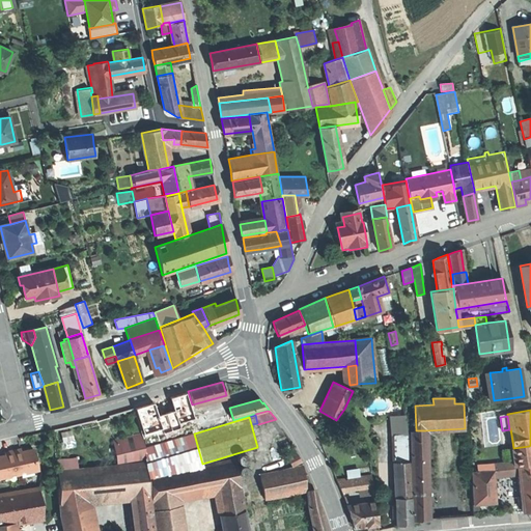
[(392,418),(392,435),(407,434),(406,418),(392,418)]
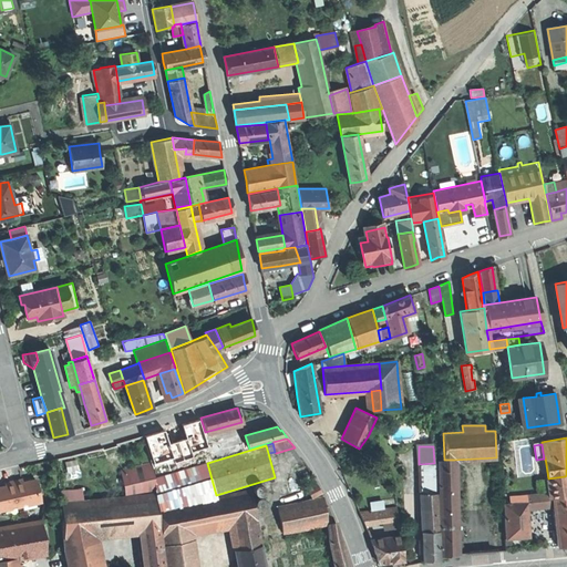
[(457,555),(454,460),(444,460),(437,460),(441,556),(449,555),(457,555)]
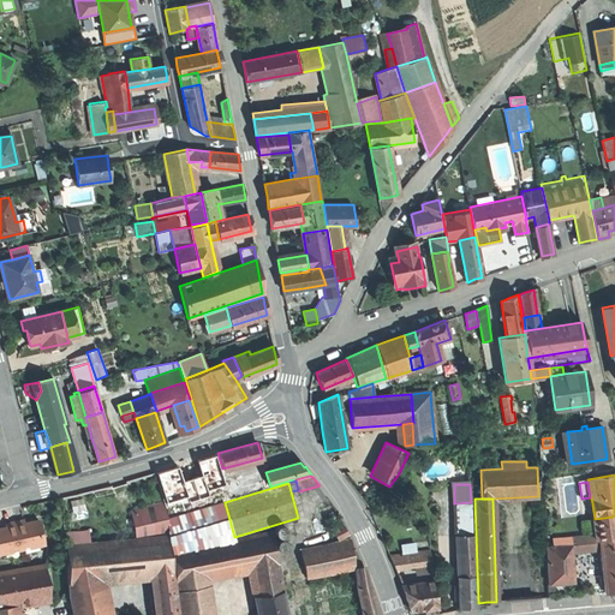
[(167,518),(172,551),(236,539),(234,537),(225,502),(167,518)]
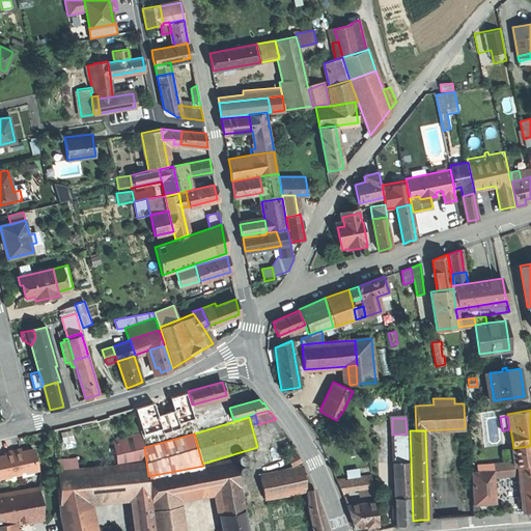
[(392,435),(395,498),(410,498),(407,434),(392,435)]
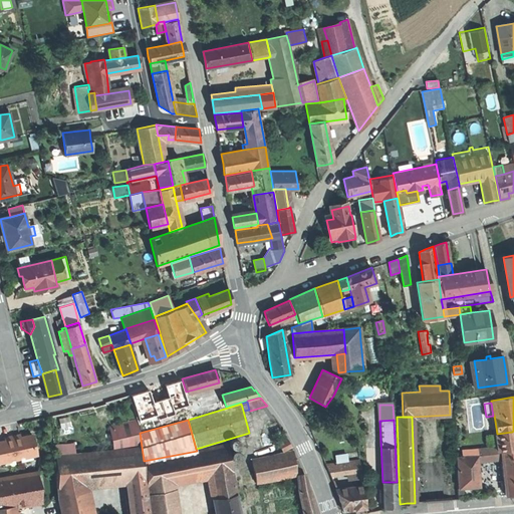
[(141,448),(141,449),(142,449),(138,421),(110,426),(115,451),(141,448)]
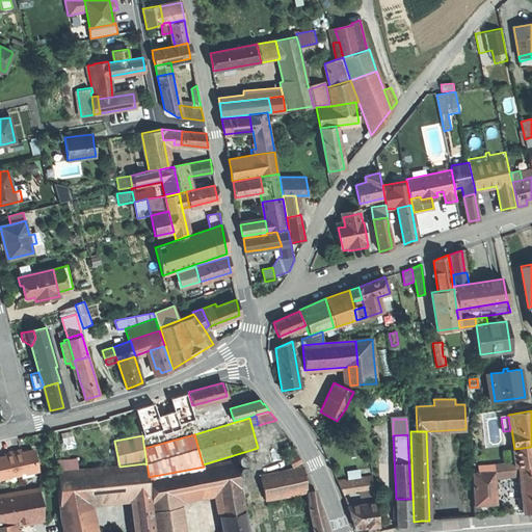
[(20,447),(12,448),(18,475),(38,470),(34,450),(26,451),(21,452),(20,447)]
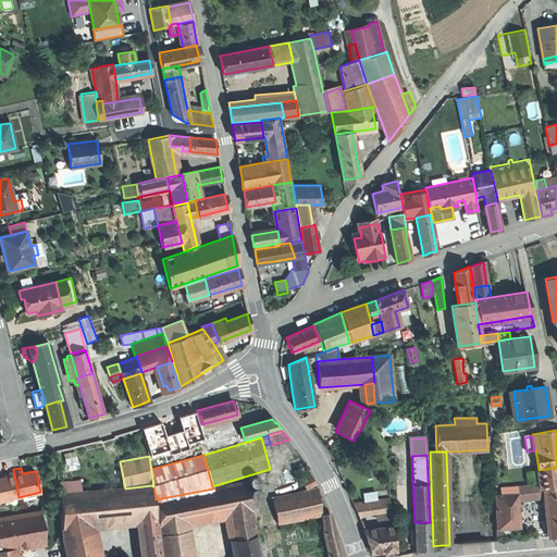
[(556,486),(556,480),(555,468),(539,470),(536,471),(539,483),(540,490),(542,489),(556,486)]
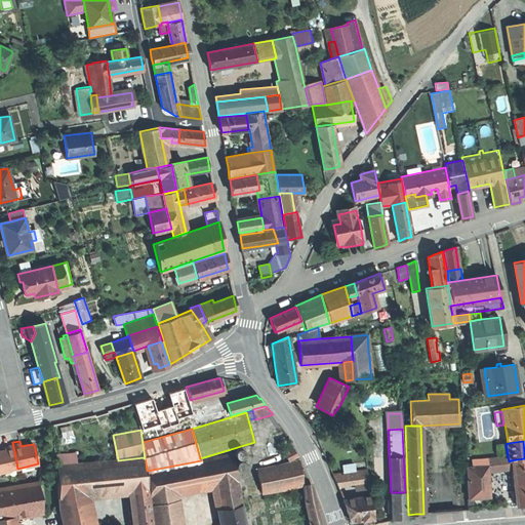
[(0,472),(17,469),(12,442),(4,444),(5,450),(0,450),(0,472)]
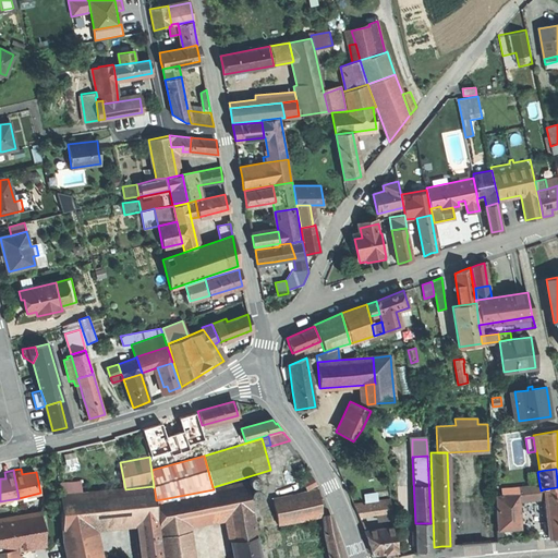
[(252,487),(255,488),(257,488),(258,487),(259,486),(261,485),(262,483),(262,482),(262,480),(261,478),(258,476),(257,475),(254,475),(252,476),(251,478),(250,480),(250,482),(250,483),(250,484),(251,486),(252,487)]
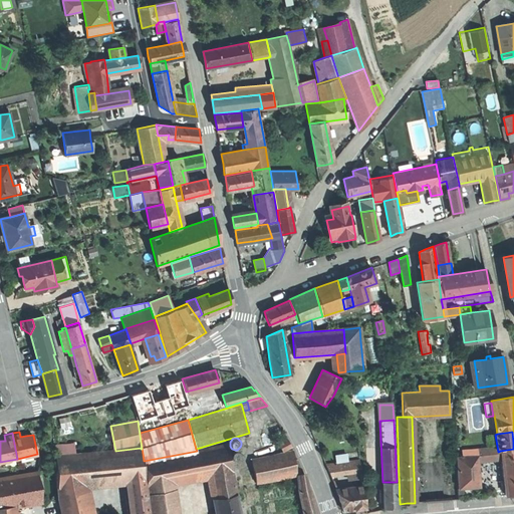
[(282,452),(291,447),(287,440),(278,444),(282,452)]
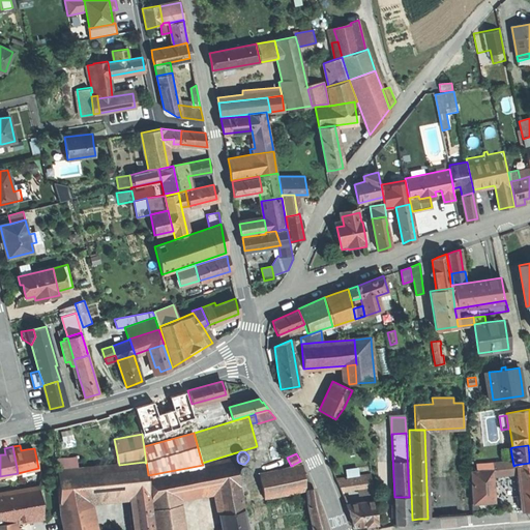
[(57,459),(58,471),(75,469),(72,457),(57,459)]
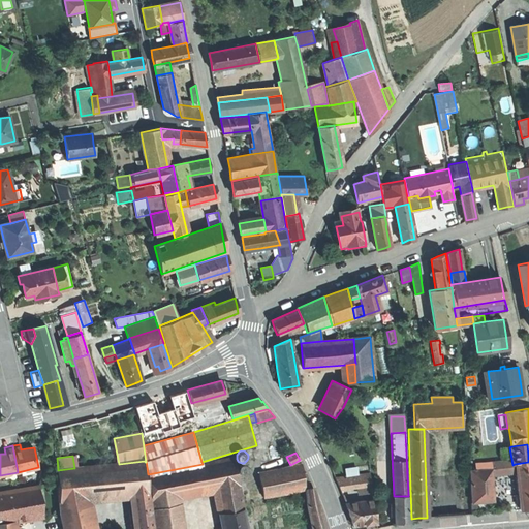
[(235,458),(215,461),(219,489),(216,490),(218,503),(242,499),(237,469),(235,458)]
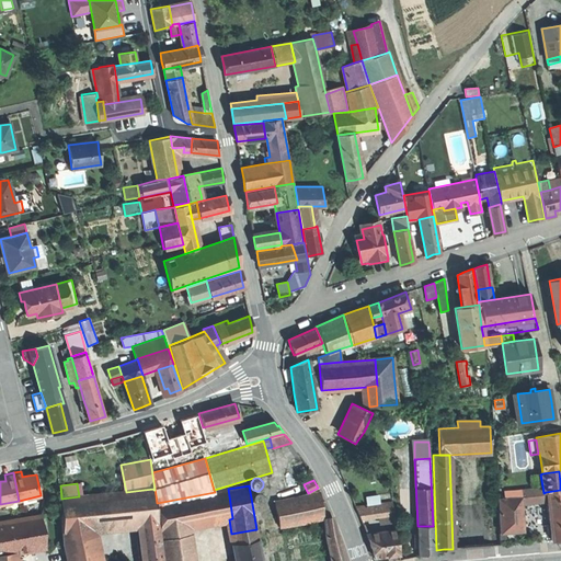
[(542,487),(521,490),(521,497),(522,504),(547,501),(546,492),(544,493),(542,487)]
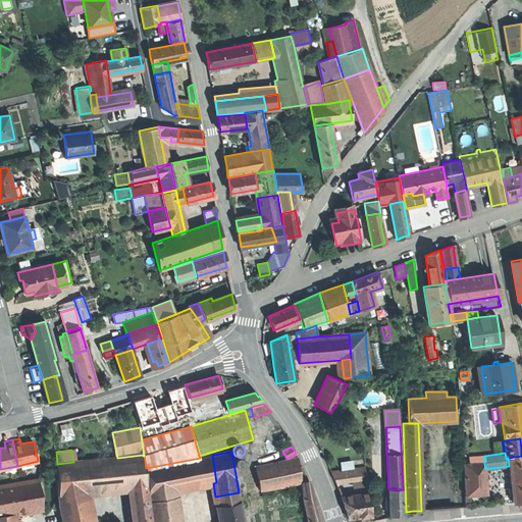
[(57,478),(58,494),(90,491),(131,487),(146,485),(143,456),(143,455),(117,458),(73,462),(57,464),(55,464),(57,478)]
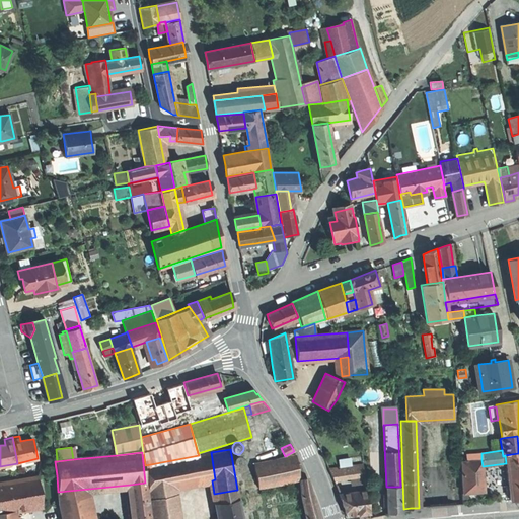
[(145,465),(148,492),(175,487),(212,480),(215,479),(211,452),(199,455),(145,465)]
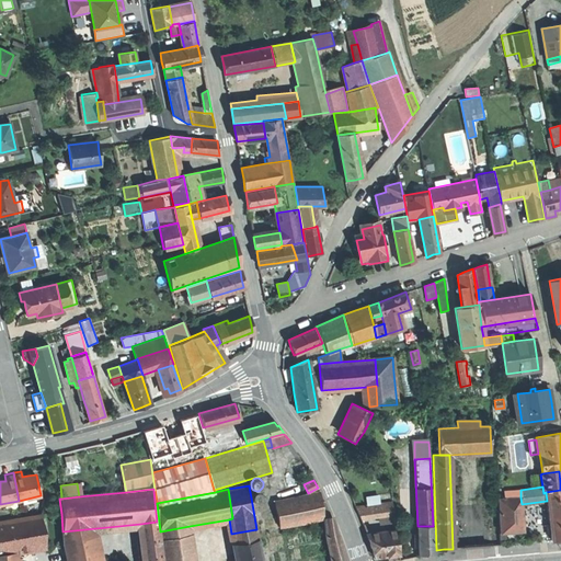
[(504,491),(504,499),(521,497),(521,490),(504,491)]
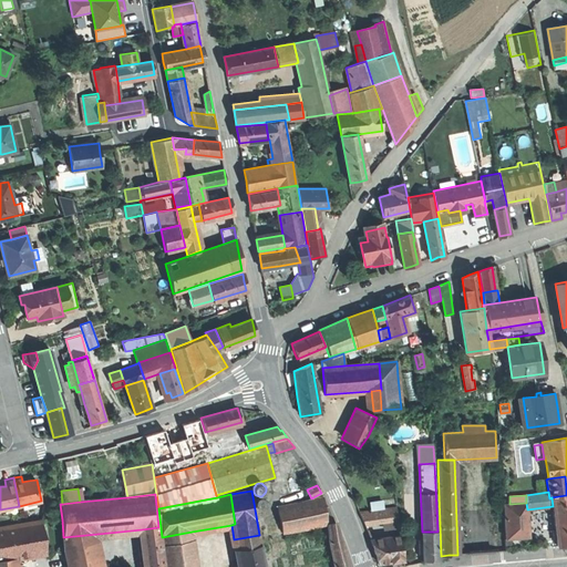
[(553,506),(557,547),(566,545),(566,495),(552,497),(553,506)]
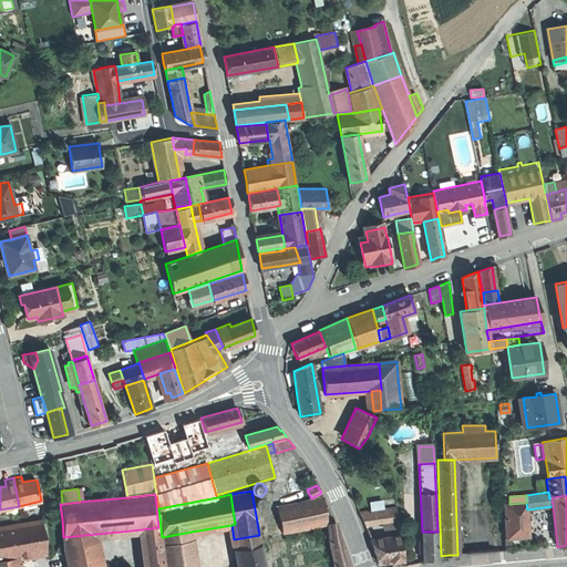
[(261,496),(259,496),(257,496),(256,497),(255,498),(254,501),(254,503),(255,505),(256,507),(257,507),(259,508),(261,508),(263,508),(265,506),(266,505),(266,503),(266,501),(266,498),(264,497),(263,496),(261,496)]
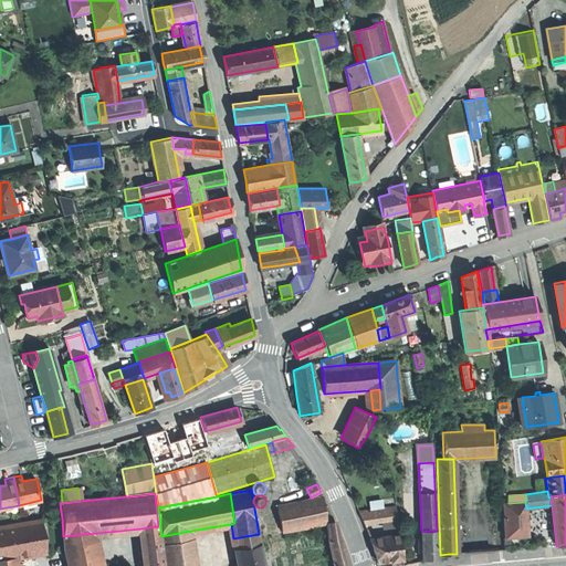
[(283,532),(327,523),(324,506),(323,495),(278,506),(283,532)]
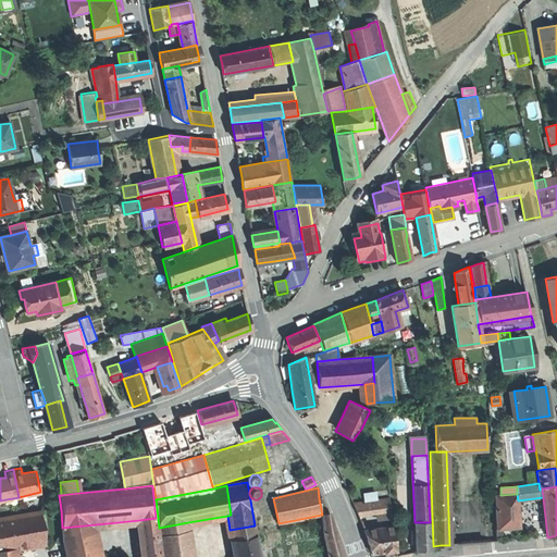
[(500,495),(495,496),(497,530),(509,529),(520,528),(518,500),(517,494),(500,495)]
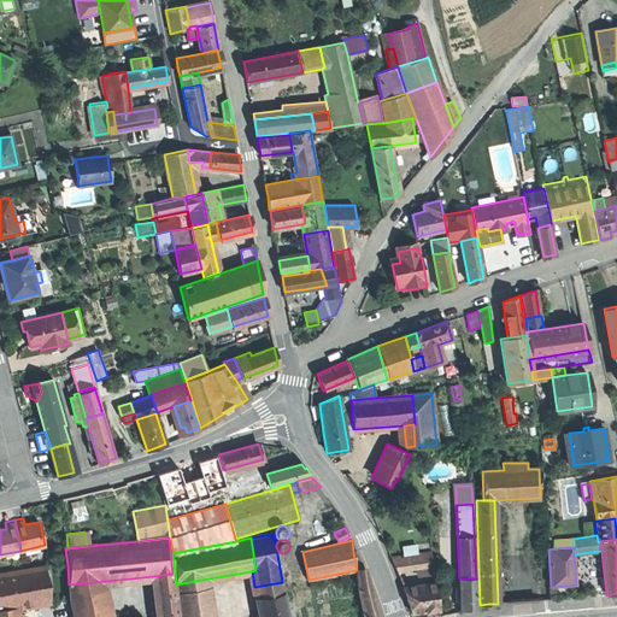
[(391,557),(397,570),(433,564),(432,552),(391,557)]
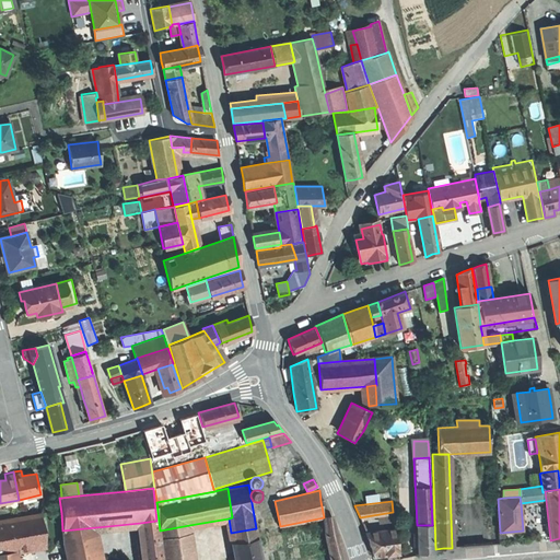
[(41,515),(0,521),(0,552),(19,550),(45,546),(41,515)]
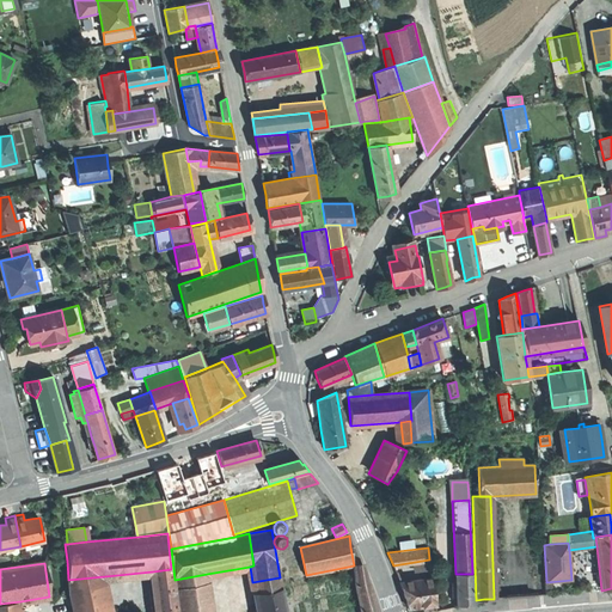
[(360,603),(374,600),(368,581),(361,564),(354,565),(356,589),(360,603)]
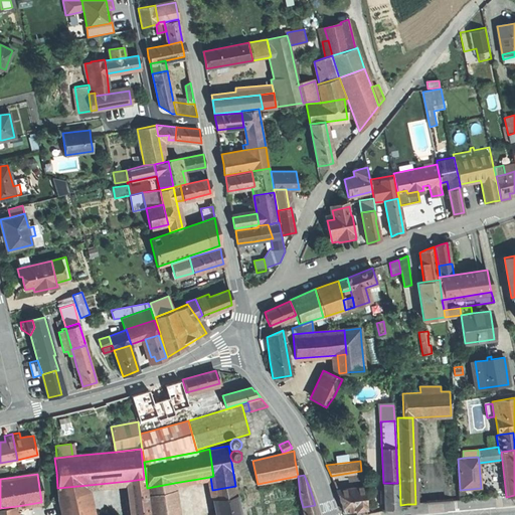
[(148,514),(144,479),(129,481),(132,514),(148,514)]
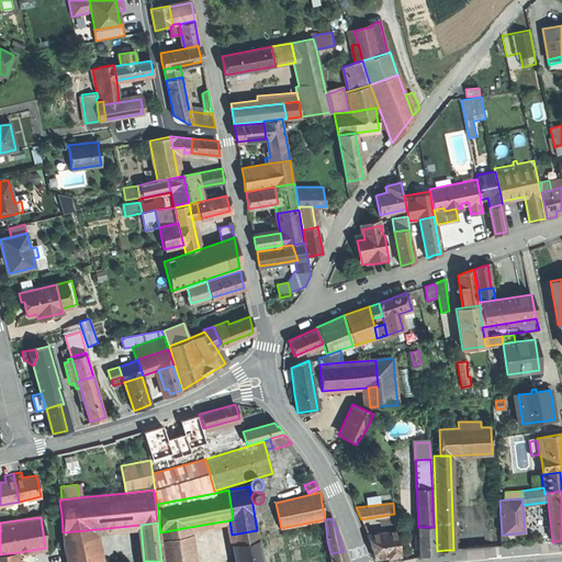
[(160,532),(164,561),(194,561),(190,527),(160,532)]
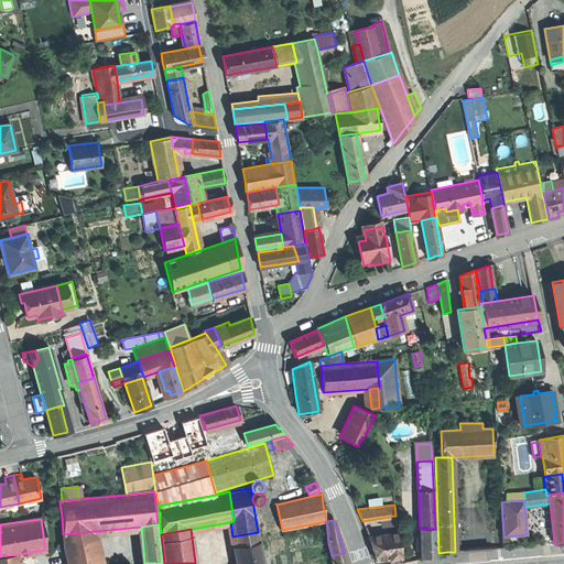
[(429,557),(436,557),(435,529),(420,529),(422,557),(429,557)]
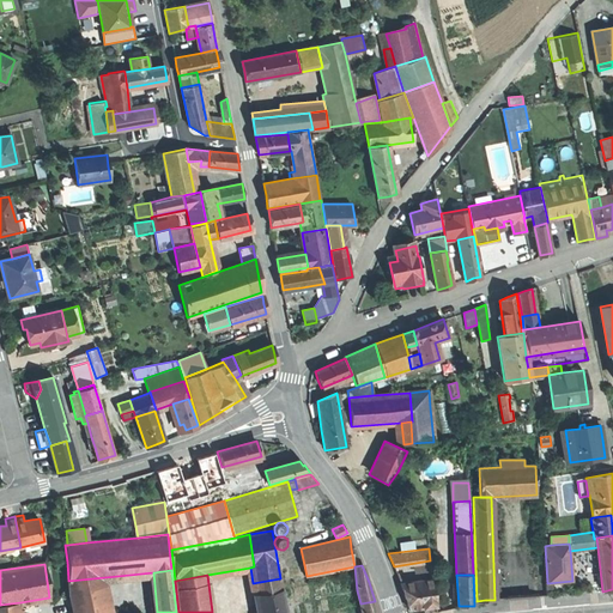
[(68,590),(73,612),(111,612),(105,577),(68,581),(68,590)]
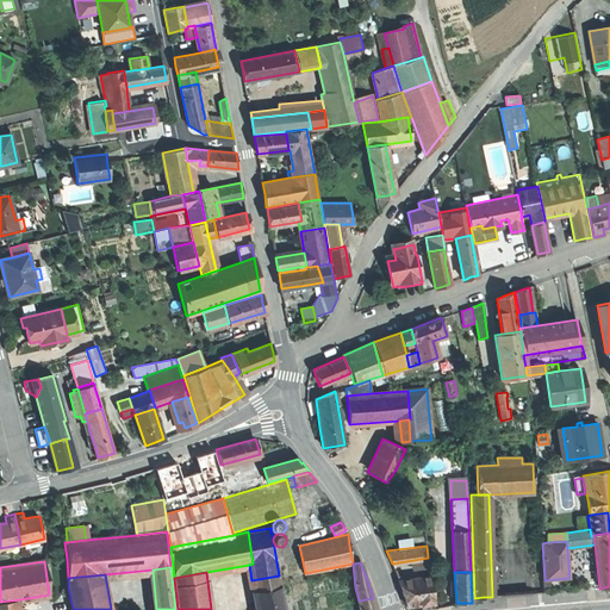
[(279,576),(251,580),(254,591),(281,586),(279,576)]
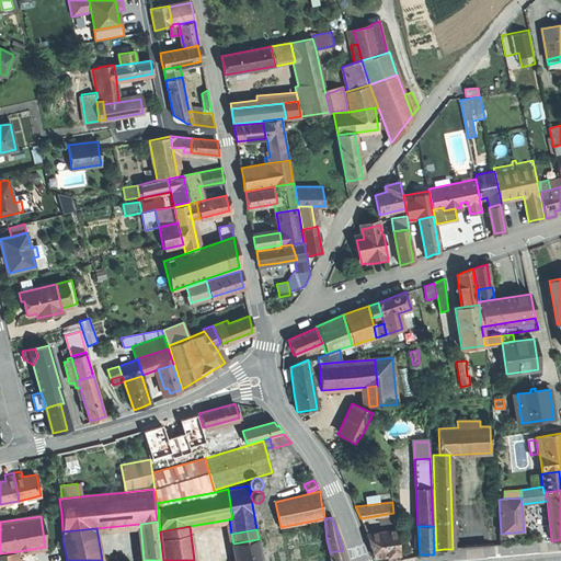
[(366,534),(374,558),(386,556),(399,554),(396,529),(366,534)]
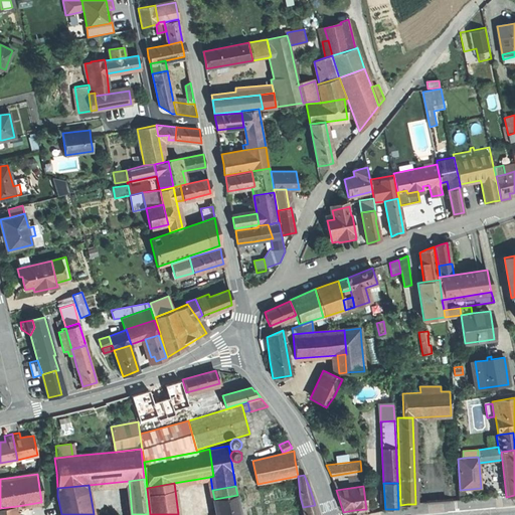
[(240,514),(237,495),(214,499),(216,514),(240,514)]
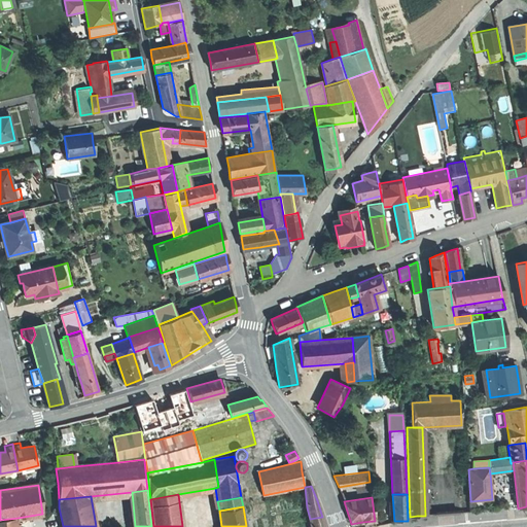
[(311,526),(324,526),(322,517),(310,519),(311,526)]
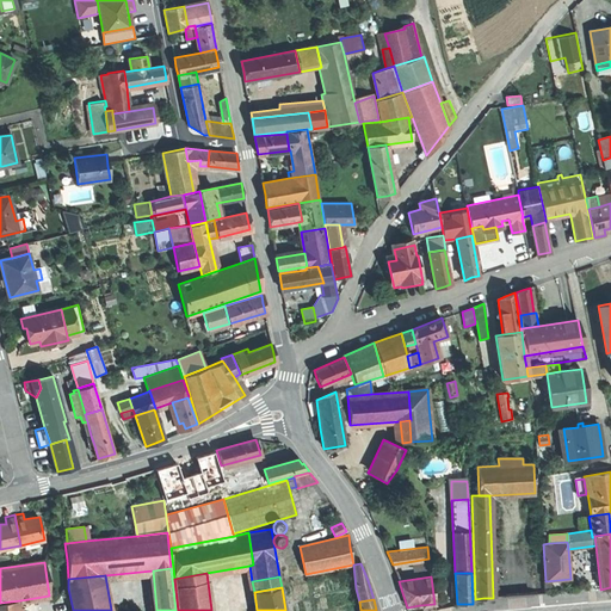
[(20,600),(0,603),(0,610),(17,610),(17,609),(22,609),(20,600)]
